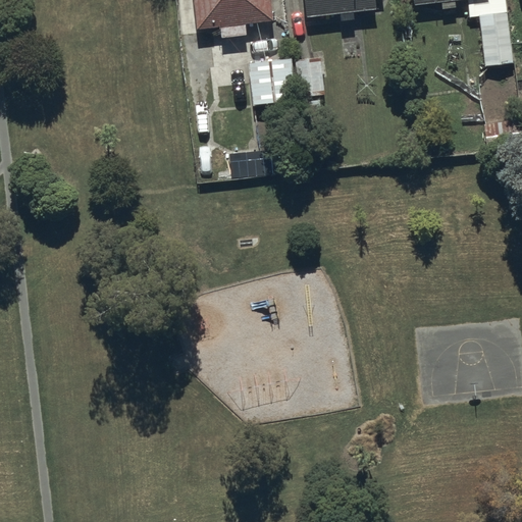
[(246,23),(273,20),(271,0),(194,0),(197,29),(220,27),(221,37),(247,35),(246,23)]
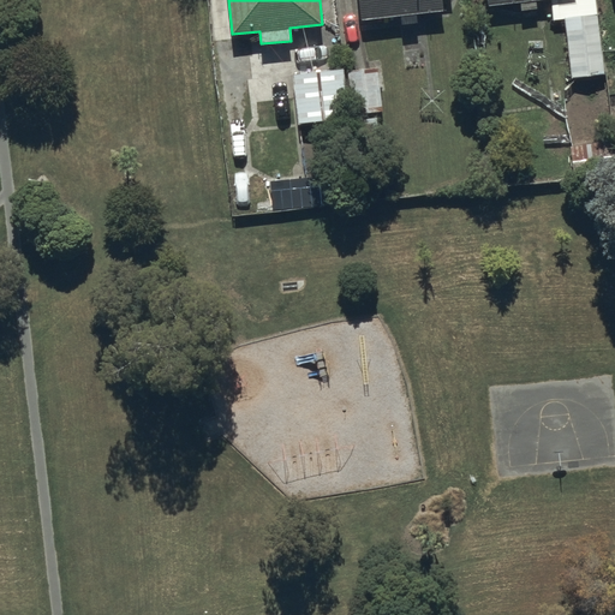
[(417,13),(443,11),(442,0),(357,0),(360,21),(400,16),(401,24),(418,23),(417,13)]
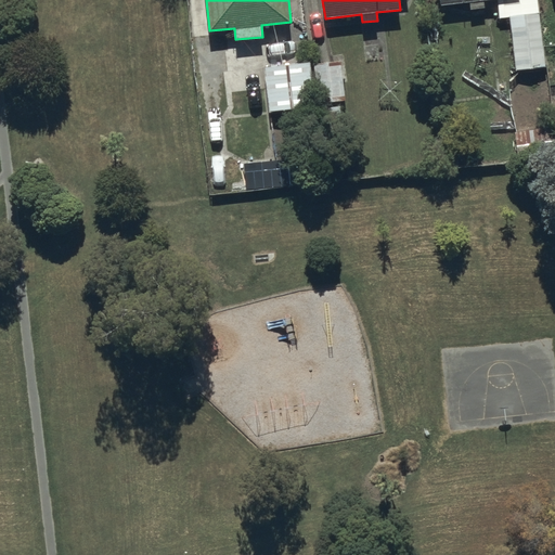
[(483,0),(485,0),(439,0),(440,5),(469,2),(470,10),(485,8),(483,0)]
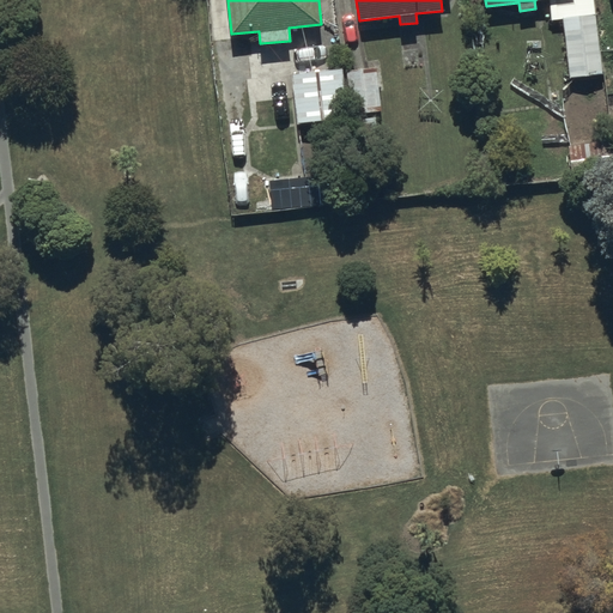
[(570,77),(604,73),(596,13),(563,17),(570,77)]
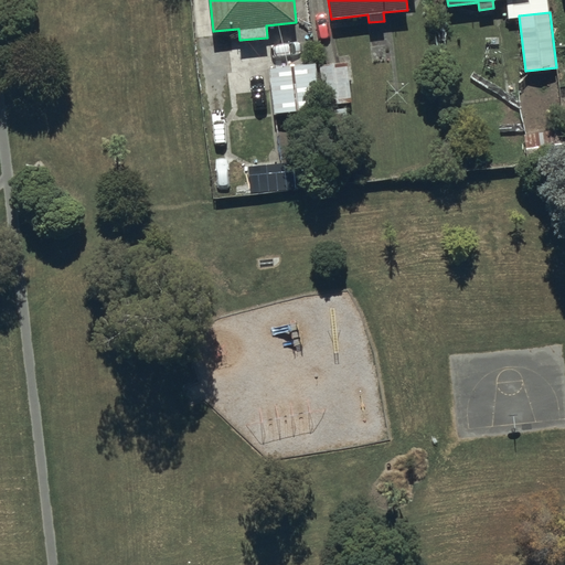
[(324,105),(352,102),(348,62),(320,65),(324,105)]
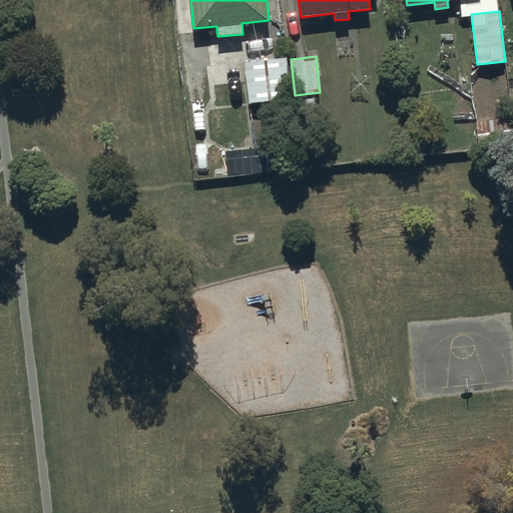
[(292,98),(288,57),(244,61),(249,102),(292,98)]
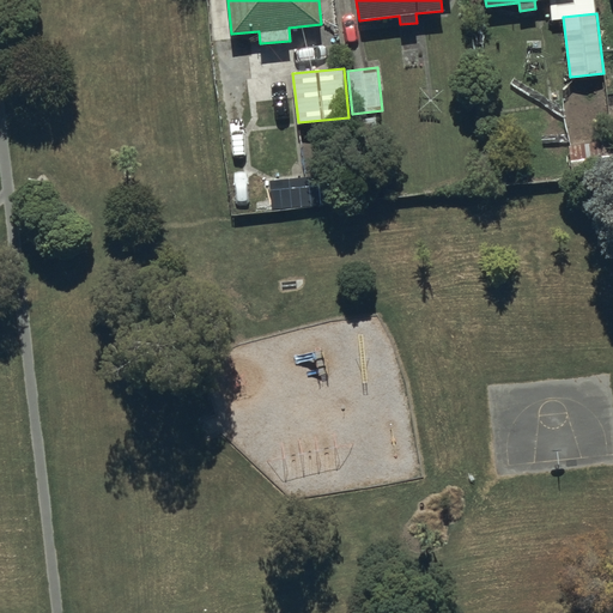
[(610,140),(568,145),(571,173),(612,168),(610,140)]
